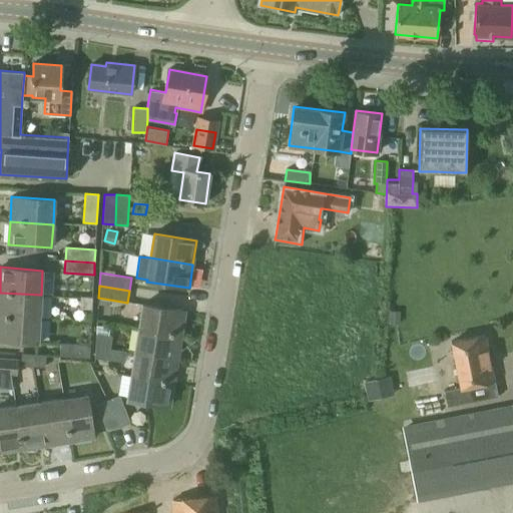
[(0,317),(39,320),(41,295),(0,293),(0,317)]
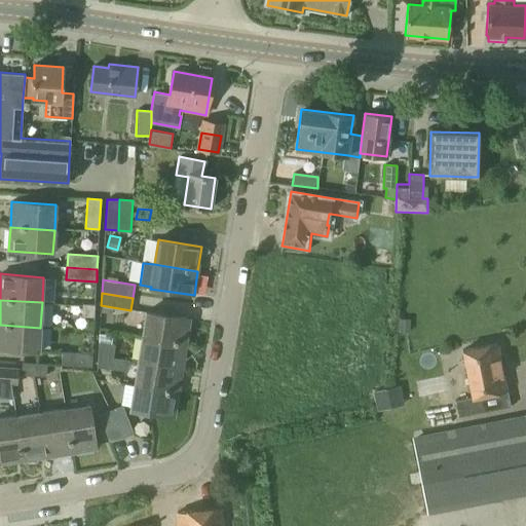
[(95,316),(96,304),(83,304),(82,315),(95,316)]
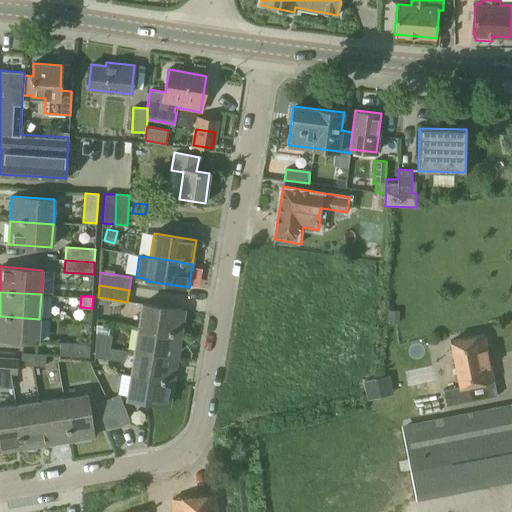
[(183,336),(183,333),(181,332),(185,311),(142,304),(138,328),(183,336)]
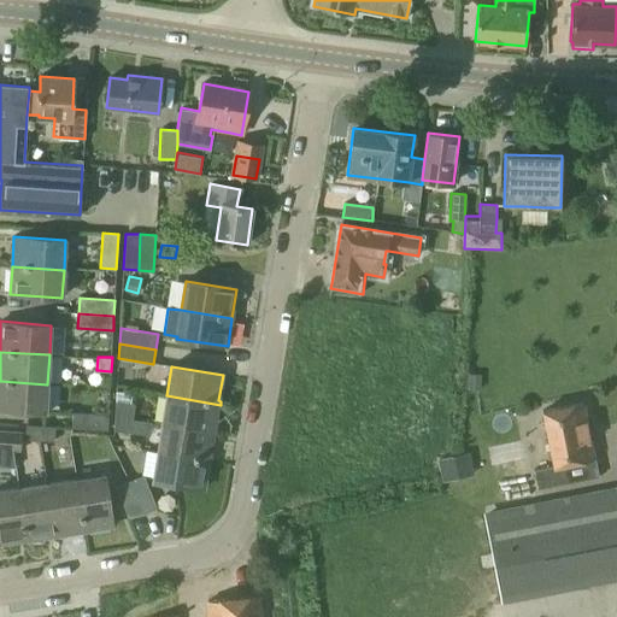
[(469,375),(468,389),(480,391),(481,376),(469,375)]
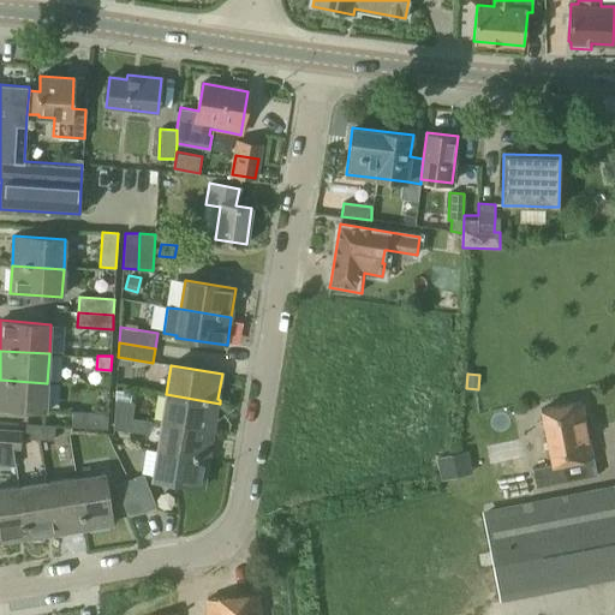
[(0,407),(46,411),(47,383),(0,380),(0,407)]
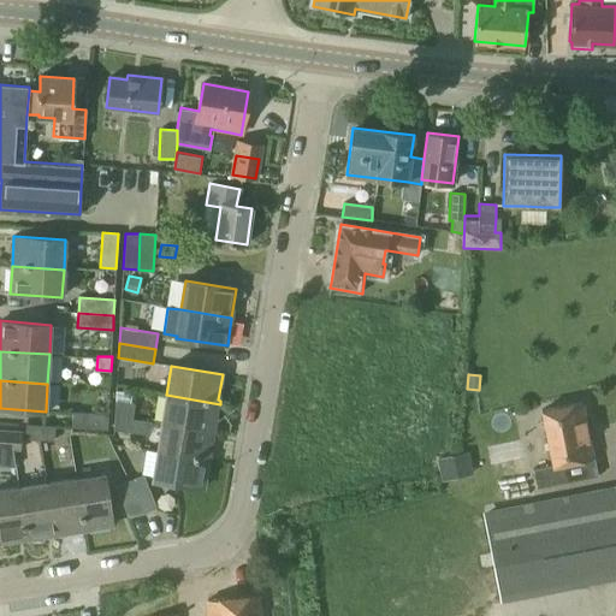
[(215,433),(220,404),(166,395),(163,424),(215,433)]
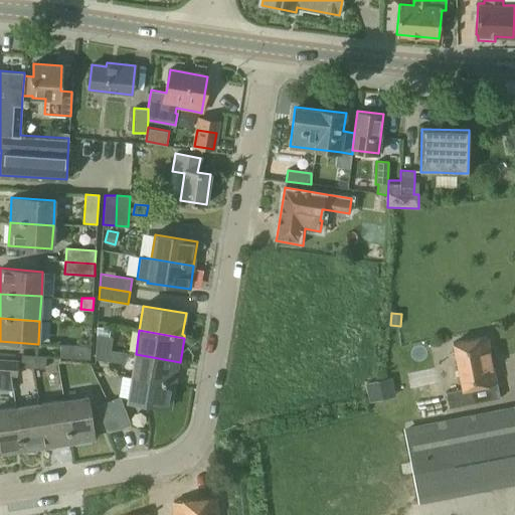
[(463,388),(445,391),(449,408),(500,398),(497,381),(496,381),(486,335),(453,342),(463,388)]
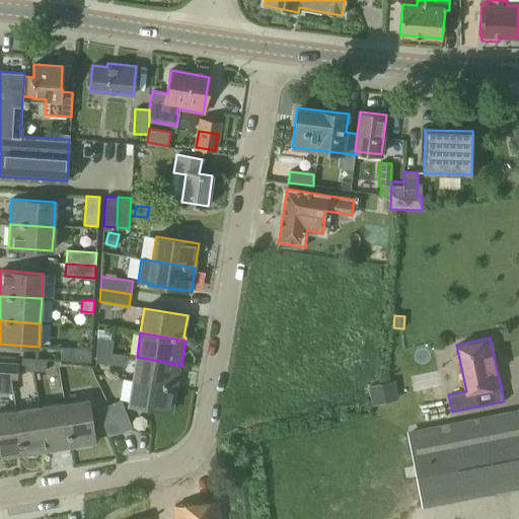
[(112,353),(114,341),(97,339),(96,351),(112,353)]
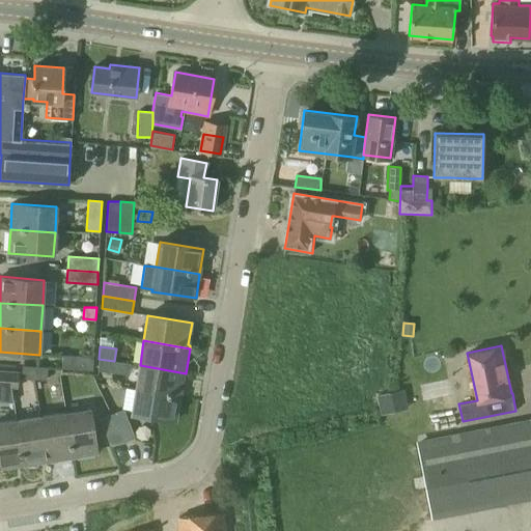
[(91,370),(92,357),(62,355),(61,368),(91,370)]
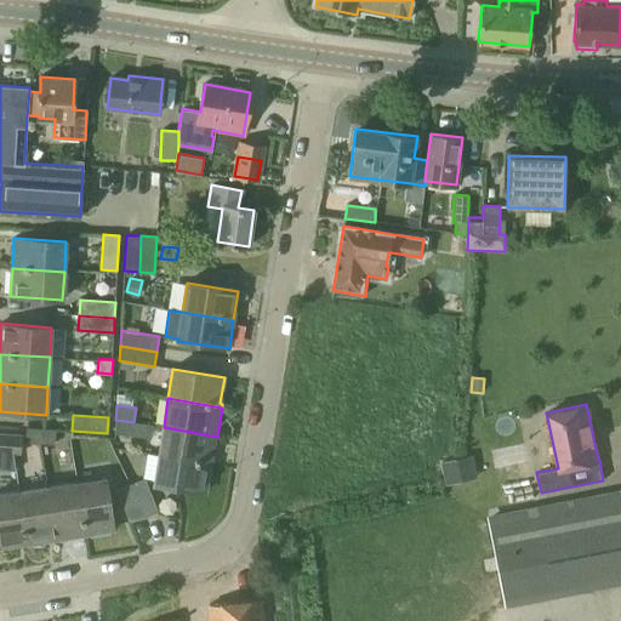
[(131,436),(134,422),(115,420),(115,433),(131,436)]
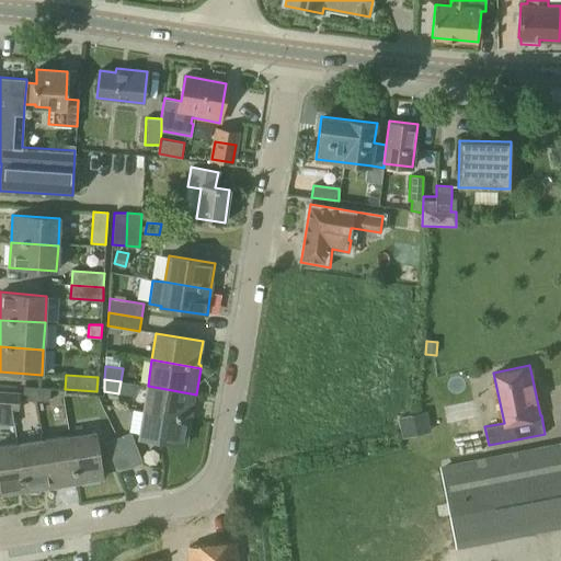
[(192,420),(196,395),(148,386),(144,412),(192,420)]
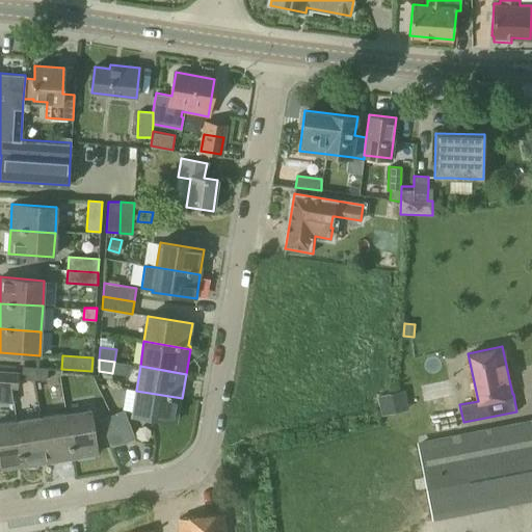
[(34,380),(34,367),(23,367),(22,379),(34,380)]
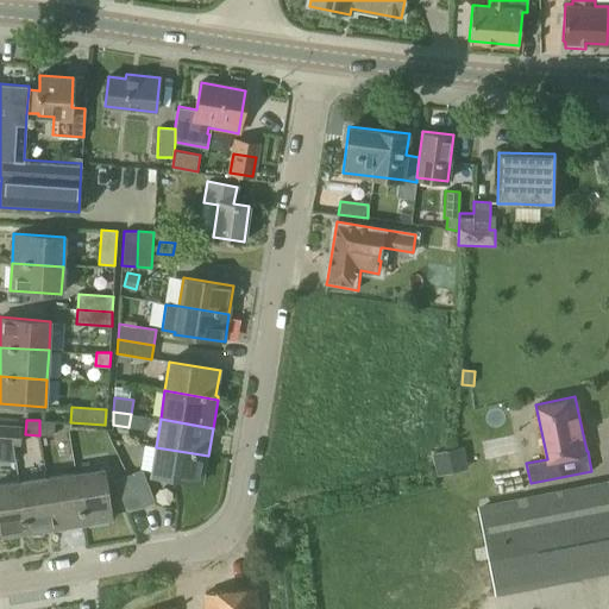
[(52,435),(54,421),(39,420),(39,435),(52,435)]
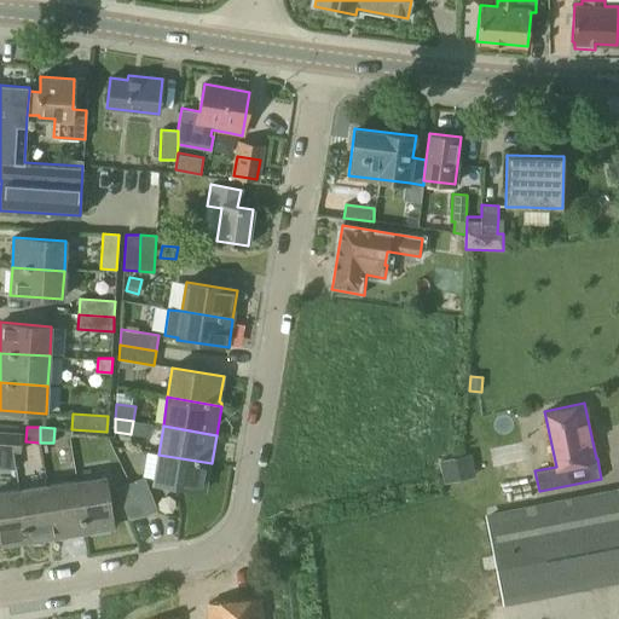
[(0,467),(15,468),(12,452),(21,452),(22,434),(0,433),(0,467)]
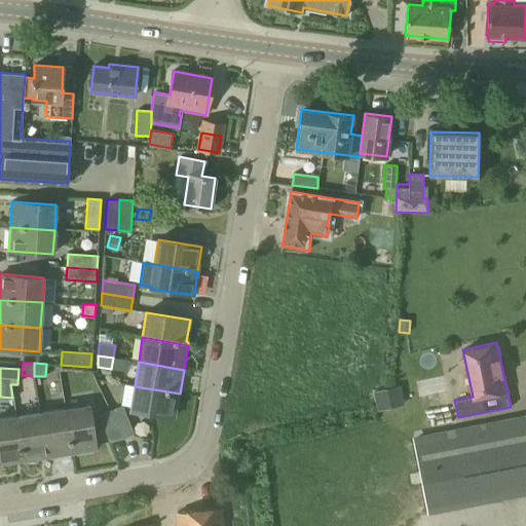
[(399,385),(373,391),(377,410),(400,405),(403,405),(403,403),(399,385)]
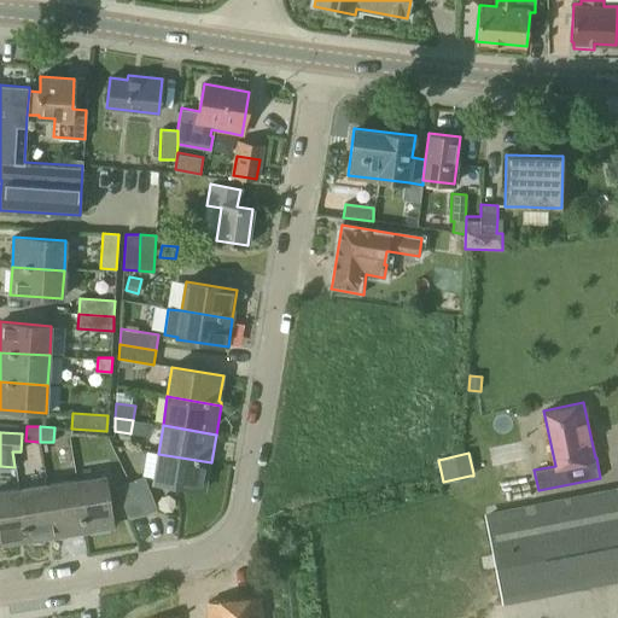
[(211,465),(211,462),(158,454),(153,482),(204,490),(209,465),(211,465)]
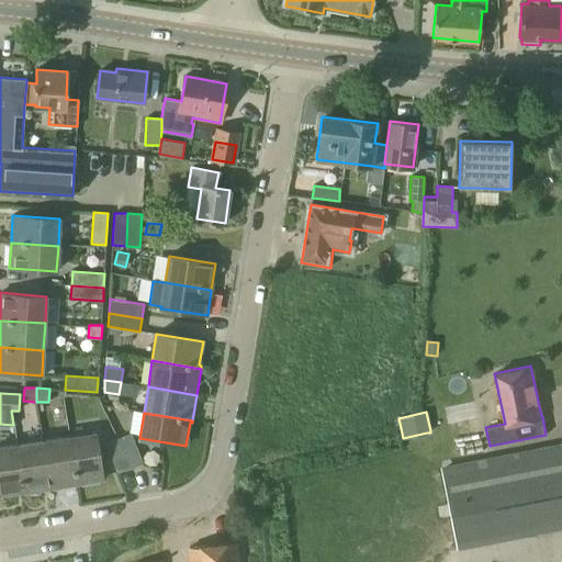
[(77,485),(79,485),(79,483),(102,480),(96,433),(69,437),(77,485)]
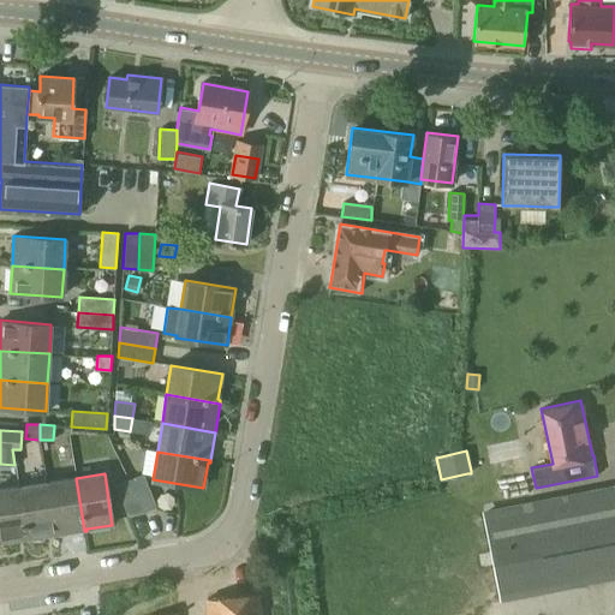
[(143,512),(156,506),(143,473),(129,479),(143,512)]
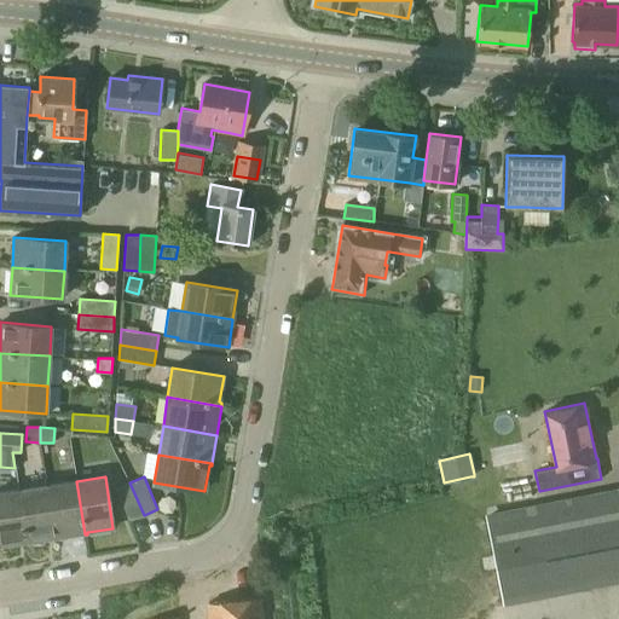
[(56,539),(85,534),(76,481),(47,486),(56,539)]
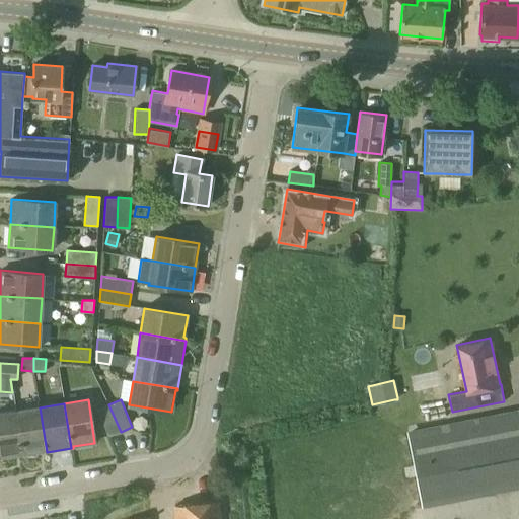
[(108,437),(121,432),(108,404),(97,410),(108,437)]
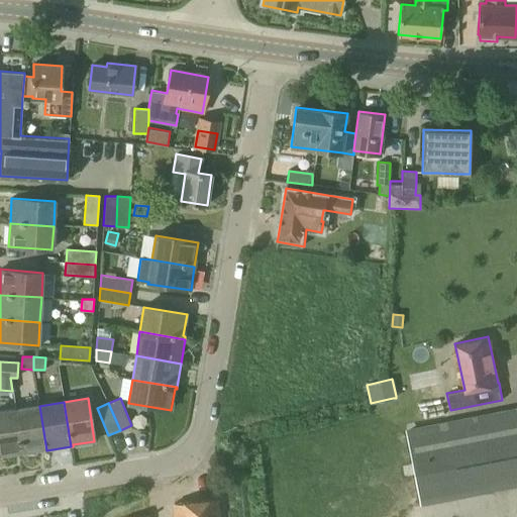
[(37,451),(46,450),(39,406),(15,409),(22,453),(24,453),(28,454),(35,453),(37,451)]
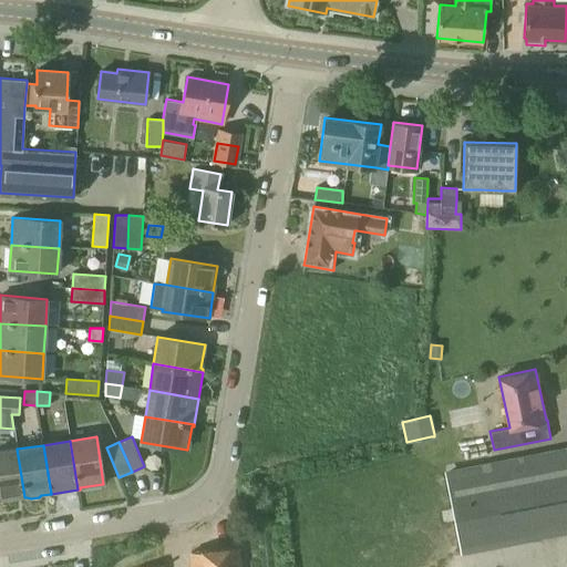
[(24,497),(17,449),(0,451),(0,500),(21,496),(22,498),(24,497)]
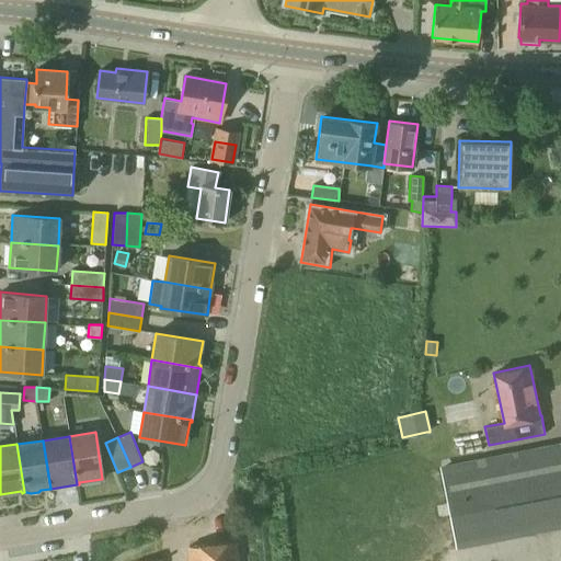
[(560,445),(444,468),(458,544),(560,524),(560,445)]
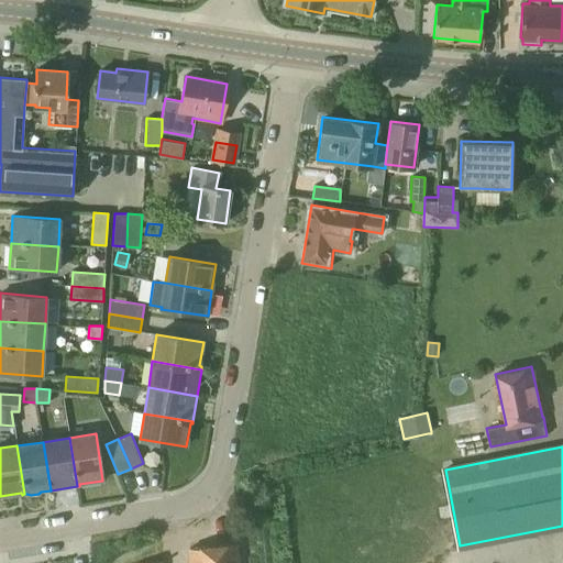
[(191,562),(236,562),(235,544),(190,548),(191,562)]
